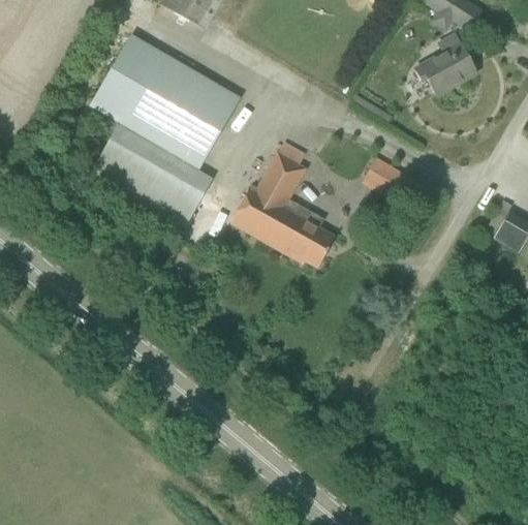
[(159,0),(158,2),(210,31),(216,21),(210,18),(220,0),(159,0)]
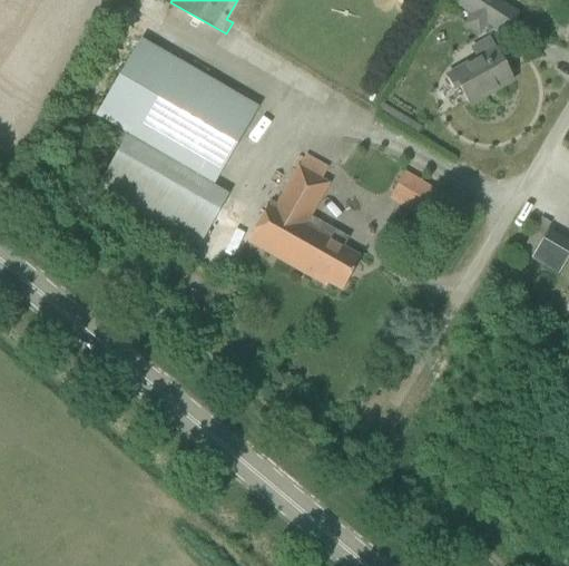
[(455,0),(471,10),(488,20),(506,31),(518,11),(501,0),(455,0)]
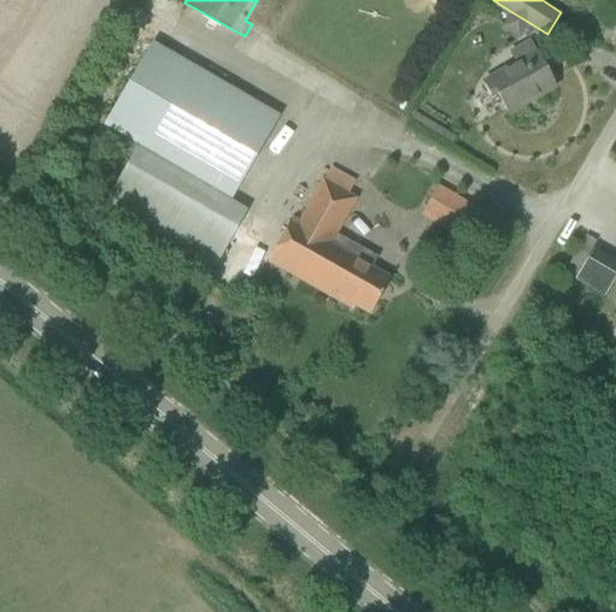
[(481,4),(476,12),(484,17),(488,9),(481,4)]
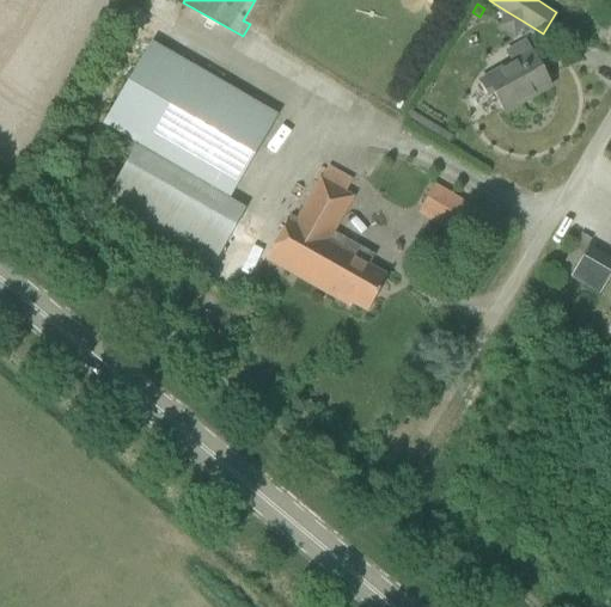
[(230,195),(279,111),(153,37),(103,122),(230,195)]
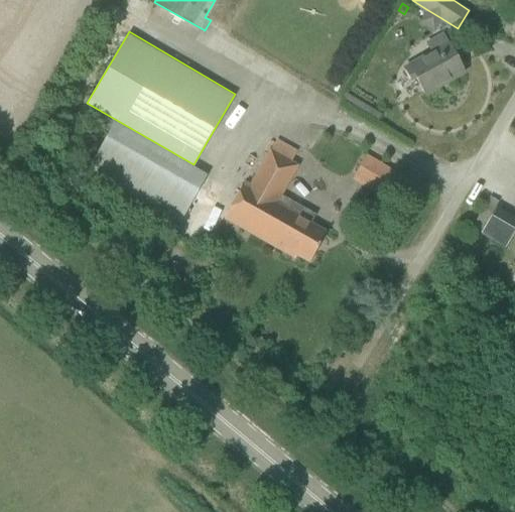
[(426,40),(432,52),(406,67),(411,77),(416,74),(426,92),(465,71),(442,31),(426,40)]
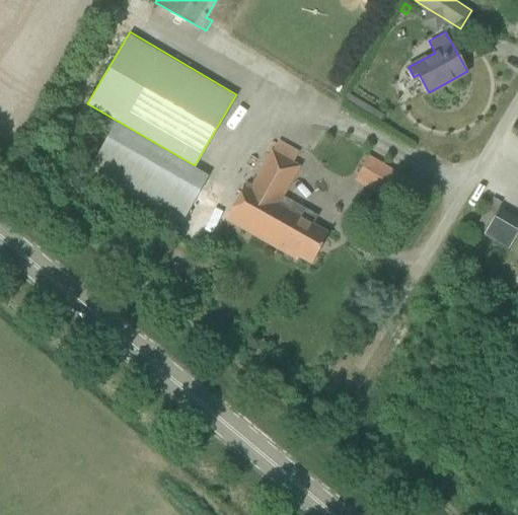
[(182,221),(209,175),(195,166),(115,124),(89,170),(182,221)]
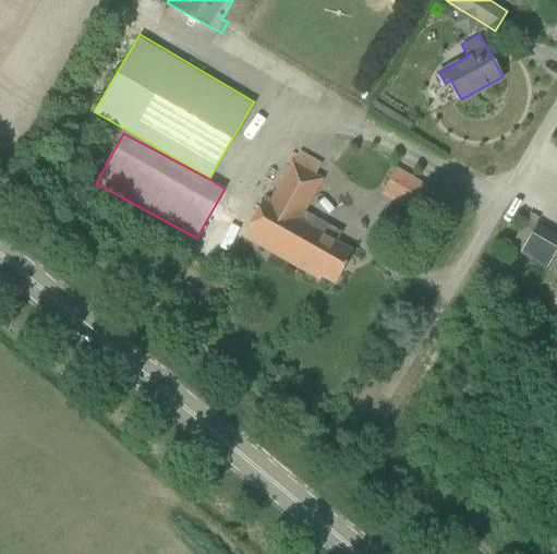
[(255,214),(244,232),(319,277),(322,272),(336,280),(352,249),(337,239),(342,230),(315,214),(311,220),(301,215),(323,177),(315,172),(322,161),(300,149),(293,160),(271,197),(266,194),(255,214)]
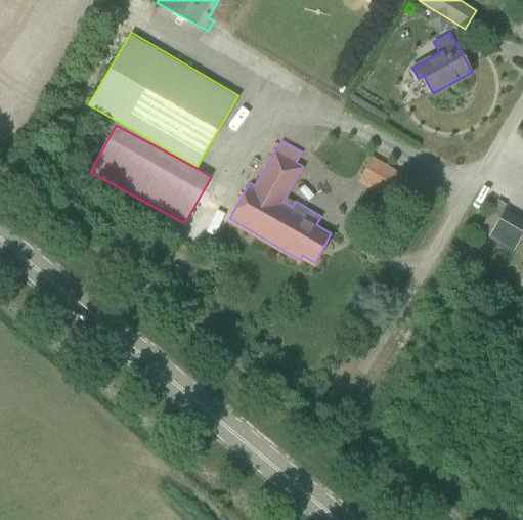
[(413,179),(378,158),(373,155),(359,178),(363,181),(363,180),(399,203),(413,179)]
